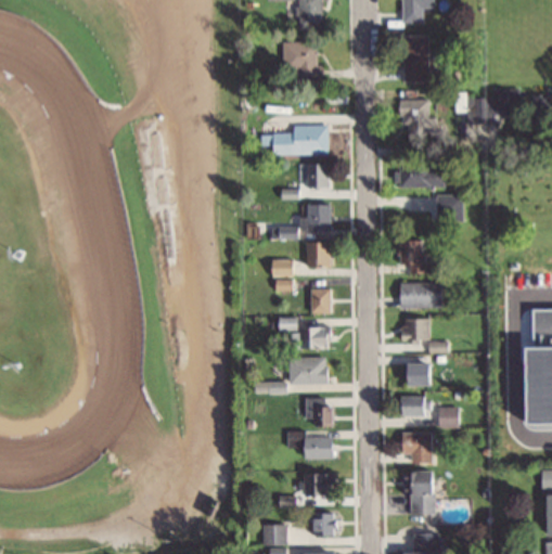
[(322,0),(298,0),(298,29),(322,29),(322,0)]
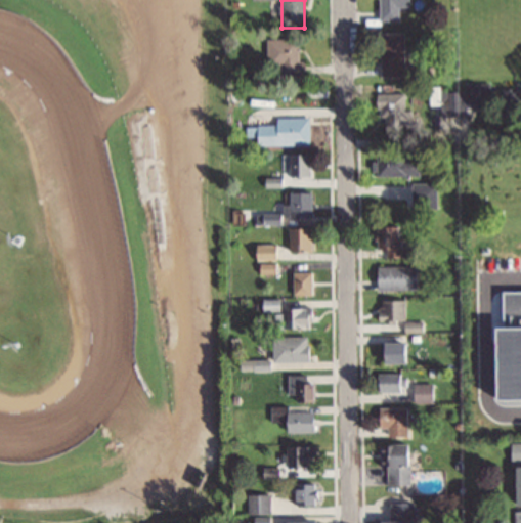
[(380,0),(381,22),(400,22),(400,9),(409,8),(408,0),(380,0)]
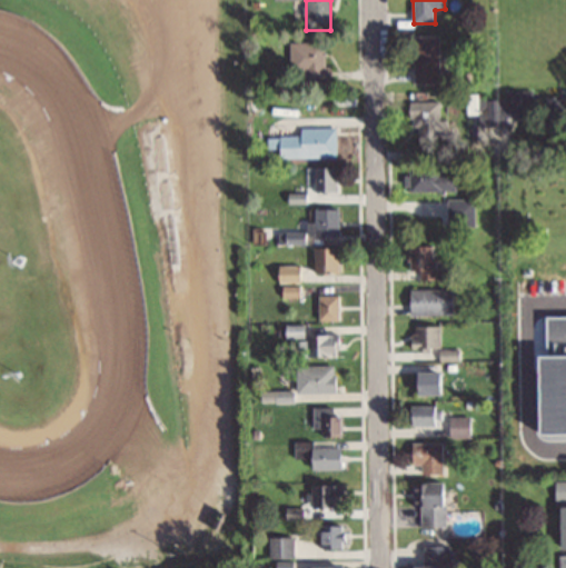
[(415,85),(440,85),(440,36),(415,36),(415,85)]
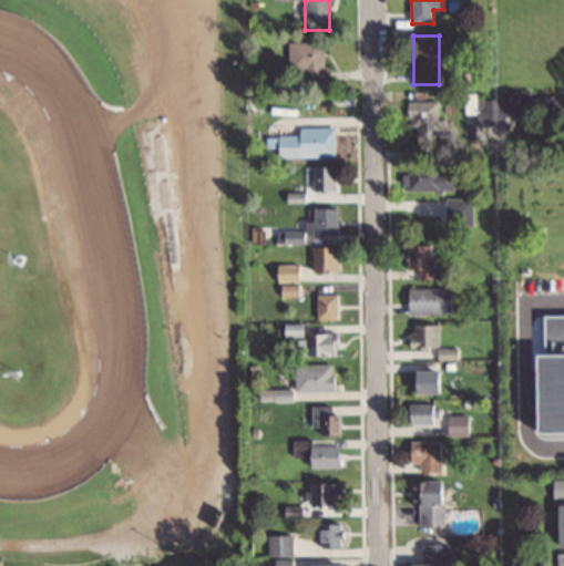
[(288,43),(288,73),(300,73),(300,85),(330,85),(330,67),(325,67),(325,43),(288,43)]
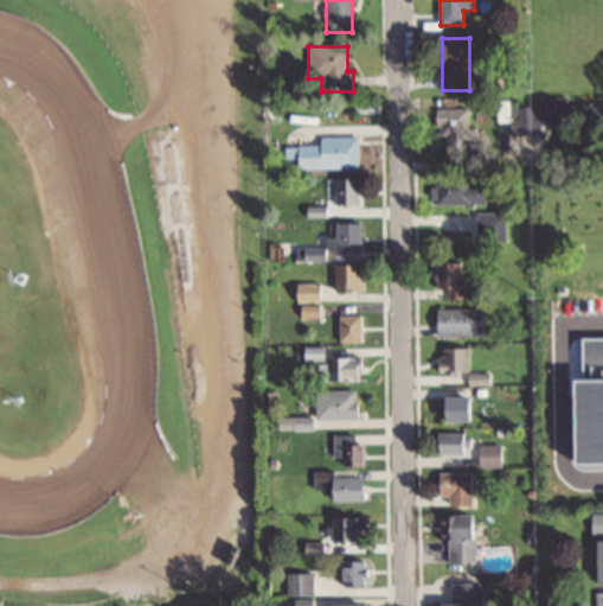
[(570,97),(539,97),(539,106),(499,104),(499,123),(513,123),(513,134),(543,135),(543,126),(569,126),(570,97)]
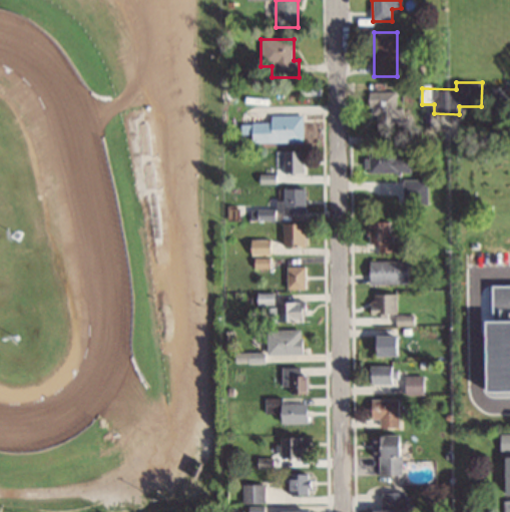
[(369,92),(369,123),(403,123),(403,108),(398,108),(398,92),(369,92)]
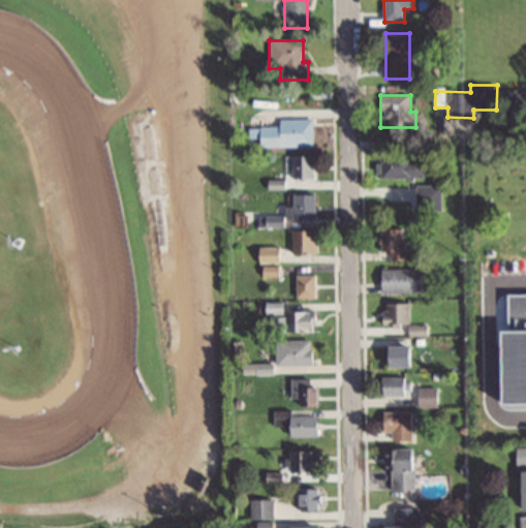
[(280,128),(251,128),(251,148),(315,148),(314,120),(280,120),(280,128)]
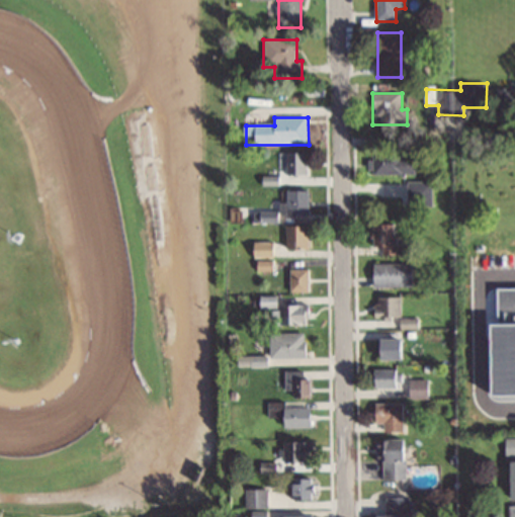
[(310,154),(285,154),(285,175),(310,175),(310,154)]
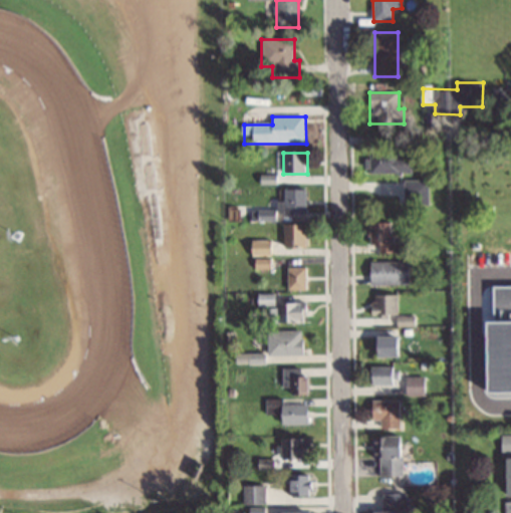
[(369,154),(369,174),(414,174),(414,154),(369,154)]
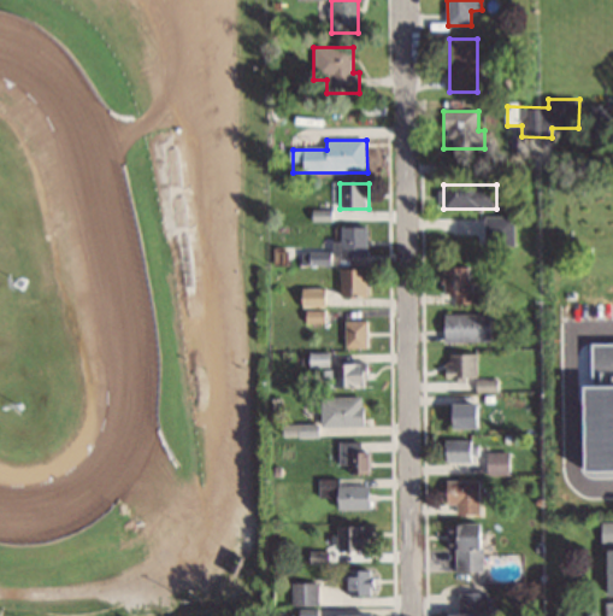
[(488,217),(488,246),(516,246),(516,217),(488,217)]
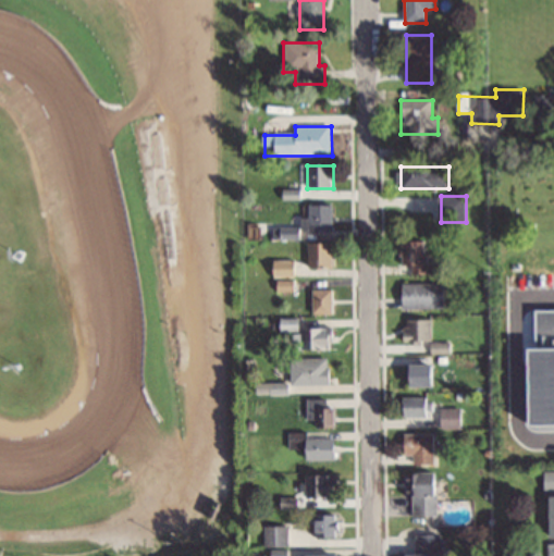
[(334,206),(308,206),(308,219),(302,219),(302,233),(334,233),(334,206)]
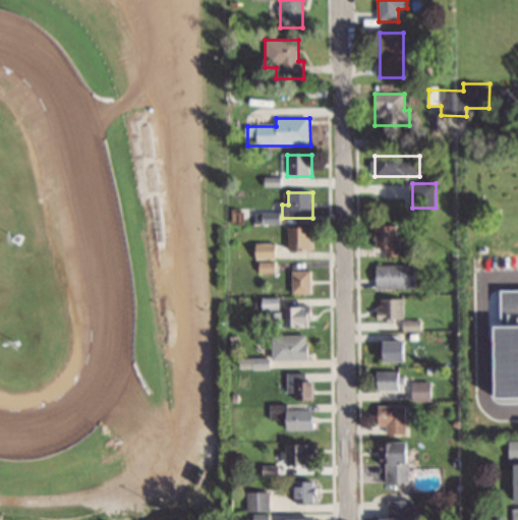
[(401,226),(377,226),(377,249),(386,249),(386,256),(401,256),(401,226)]
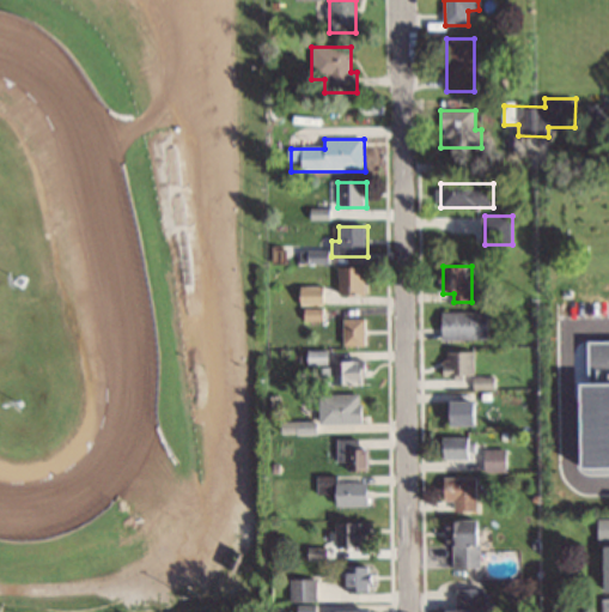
[(367,296),(367,268),(339,268),(339,296),(367,296)]
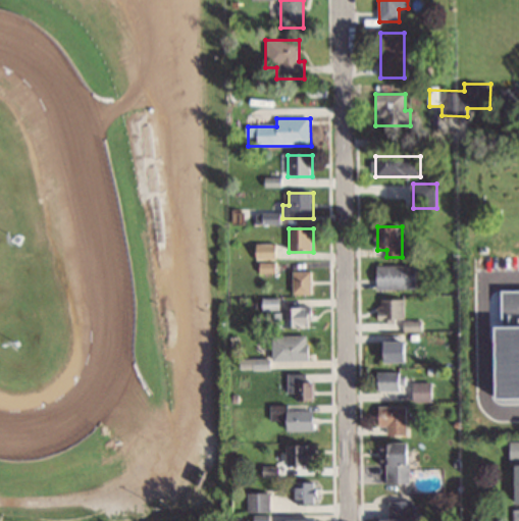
[(416,266),(376,266),(376,289),(416,289),(416,266)]
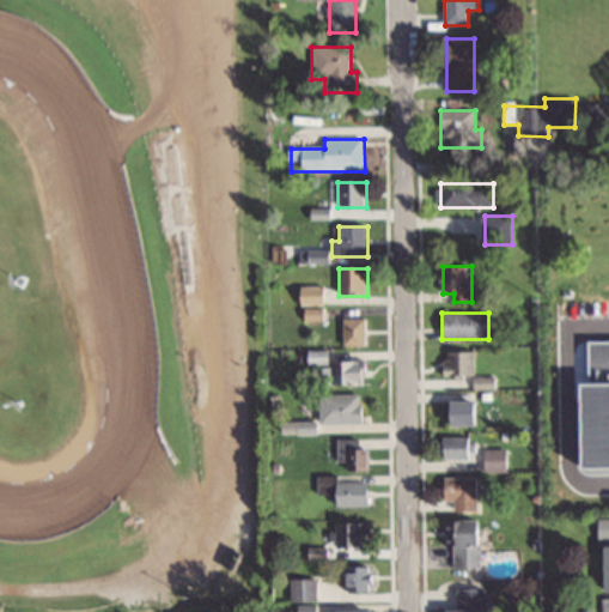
[(367,319),(345,319),(345,346),(367,346),(367,319)]
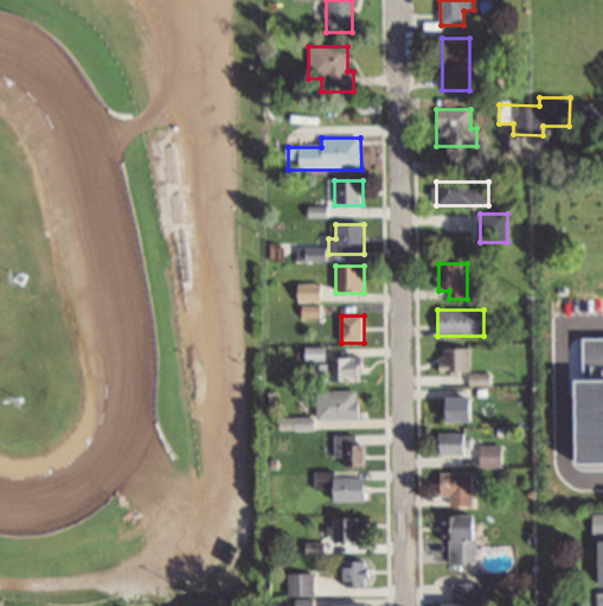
[(472,349),(441,349),(441,371),(472,371),(472,349)]
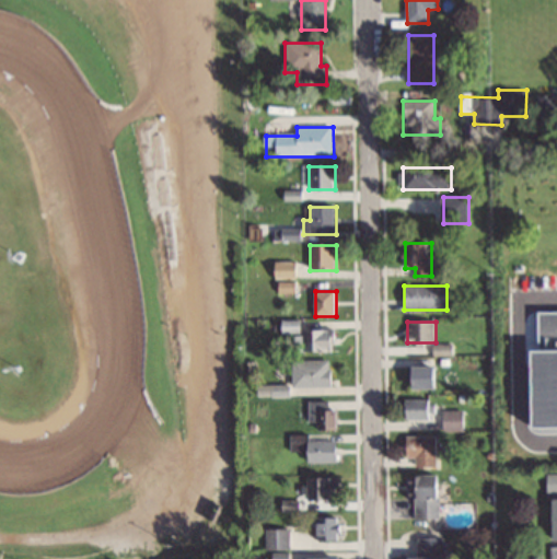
[(336,329),(299,329),(299,351),(336,351),(336,329)]
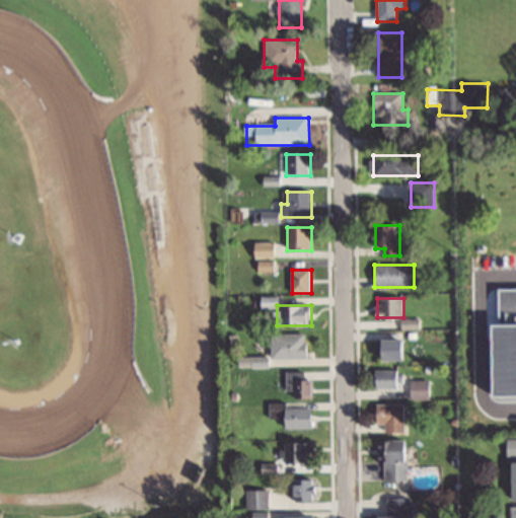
[(272,335),(272,358),(306,358),(306,335),(272,335)]
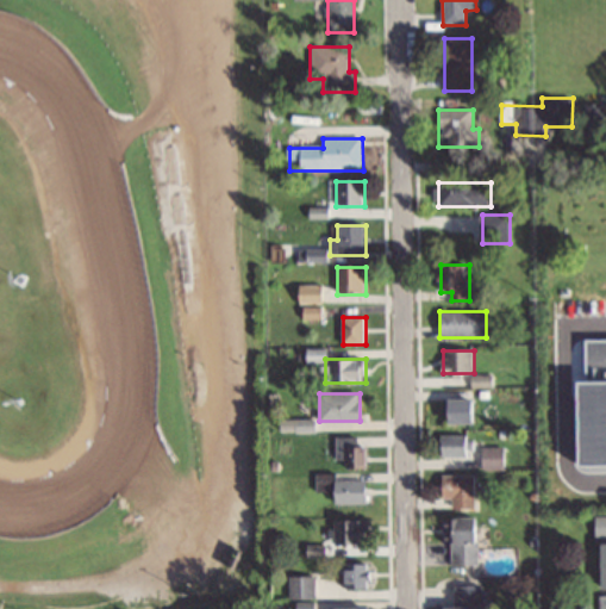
[(476,423),(476,399),(444,399),(444,423),(476,423)]
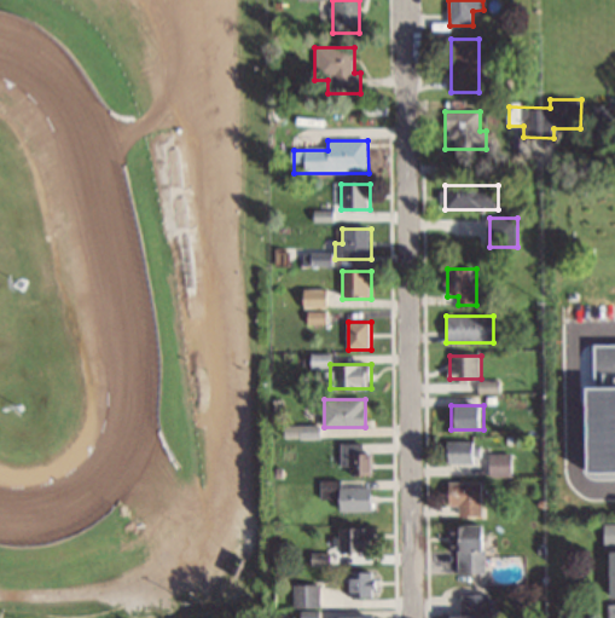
[(446,442),(446,463),(480,463),(480,442),(446,442)]
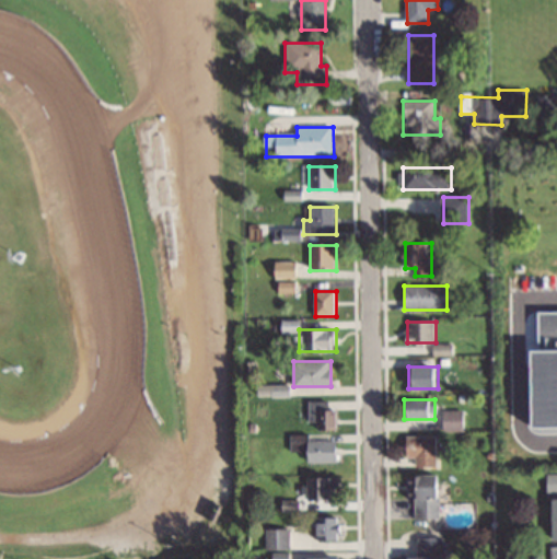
[(338,408),(329,408),(329,400),(309,400),(309,422),(317,422),(317,429),(338,429),(338,408)]
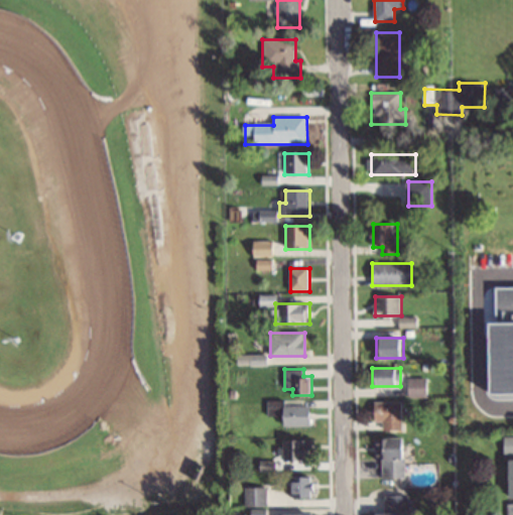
[(411,397),(428,397),(428,378),(411,378),(411,397)]
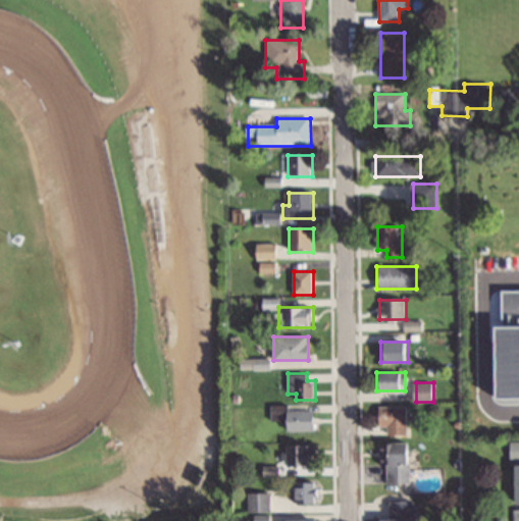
[(407,434),(407,407),(378,407),(378,426),(387,426),(387,434),(407,434)]
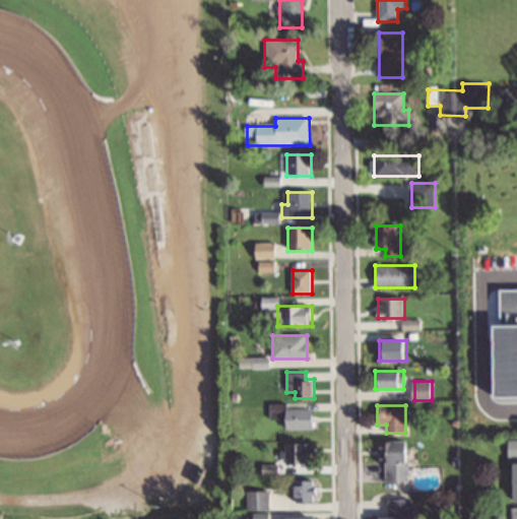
[(313,408),(277,408),(277,428),(313,428),(313,408)]
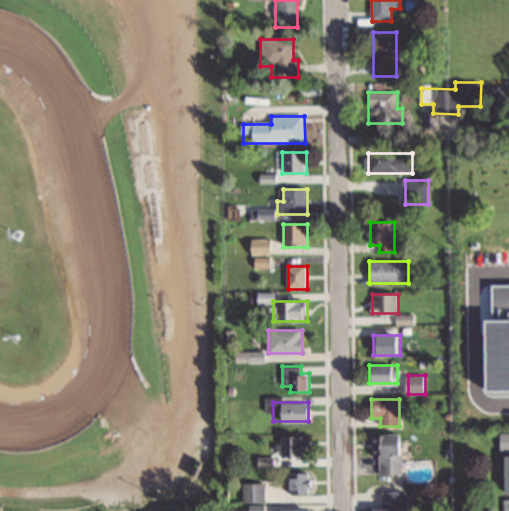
[(372,435),(373,457),(379,456),(380,474),(402,474),(400,434),(372,435)]
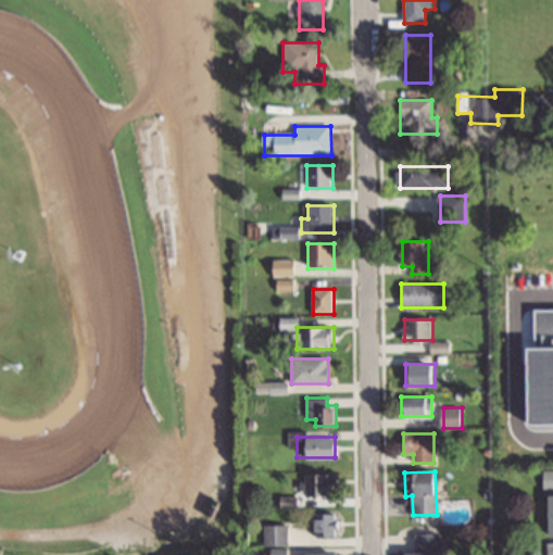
[(303,474),(303,496),(334,496),(334,474),(303,474)]
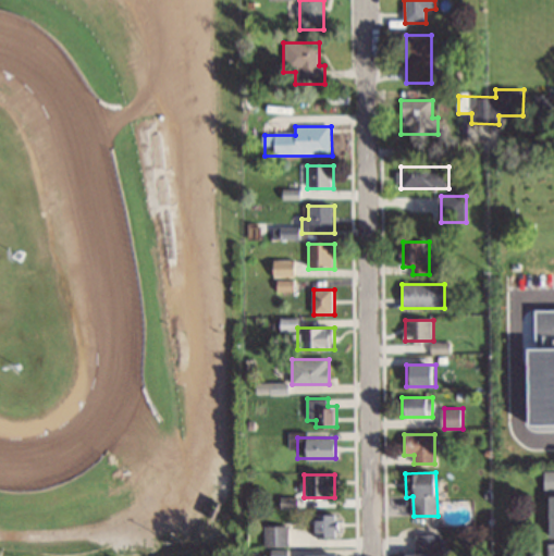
[(337,515),(312,515),(312,538),(337,538),(337,515)]
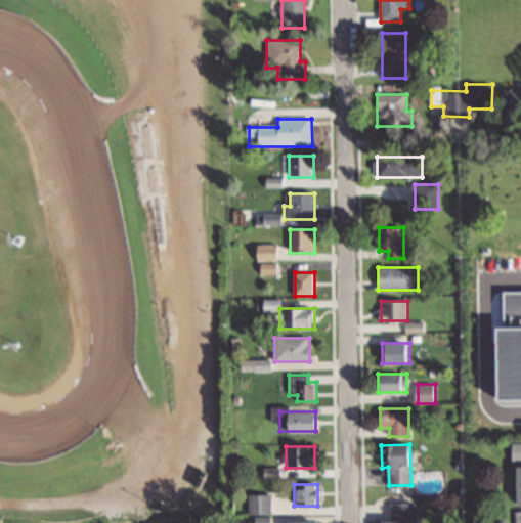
[(417,522),(418,503),(392,503),(392,521),(377,521),(377,522),(417,522)]
